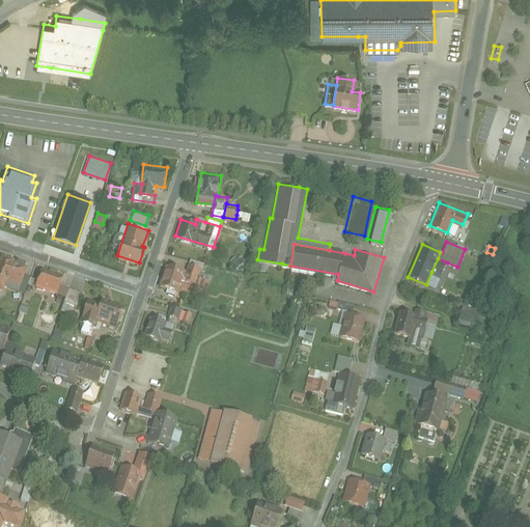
[(14,258),(1,254),(0,256),(0,286),(3,288),(7,277),(22,282),(27,267),(12,261),(14,258)]
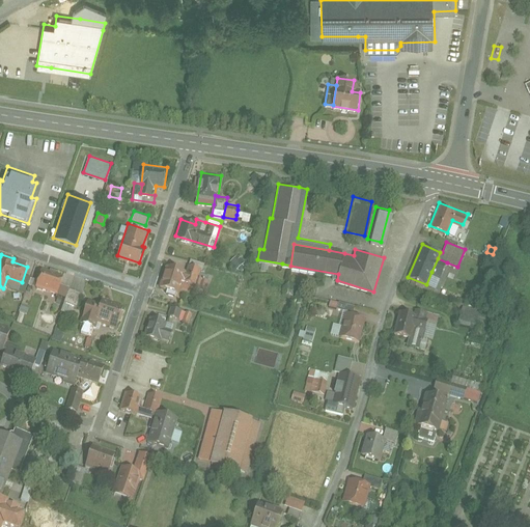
[(204,260),(190,256),(187,265),(193,267),(189,279),(197,282),(204,260)]
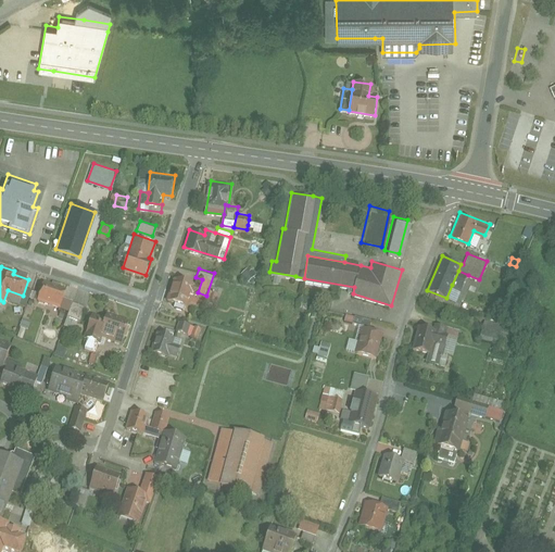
[(458,271),(452,285),(463,289),(468,275),(458,271)]
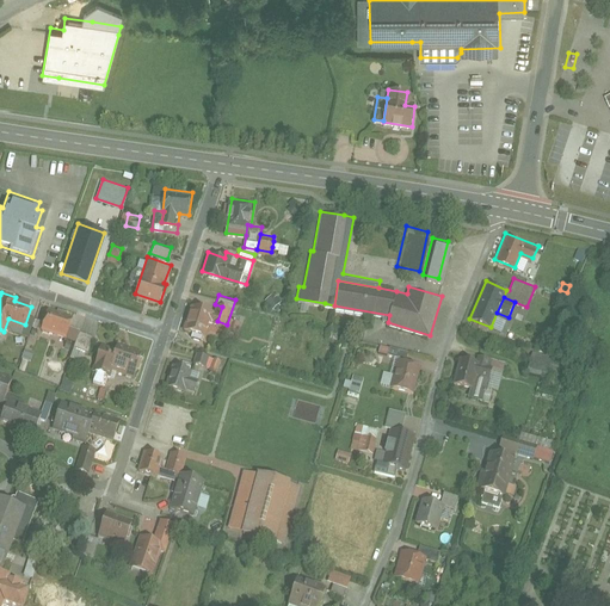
[(213,309),(191,302),(183,327),(193,329),(204,333),(213,309)]
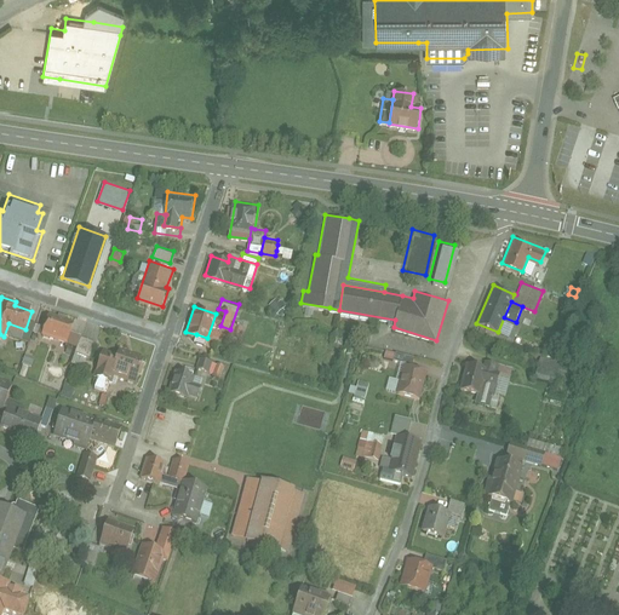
[(75,320),(49,310),(45,323),(41,331),(67,340),(75,320)]
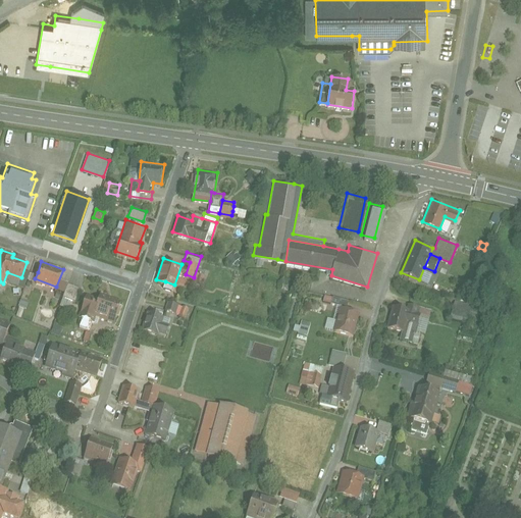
[(35,278),(38,272),(30,270),(28,276),(35,278)]
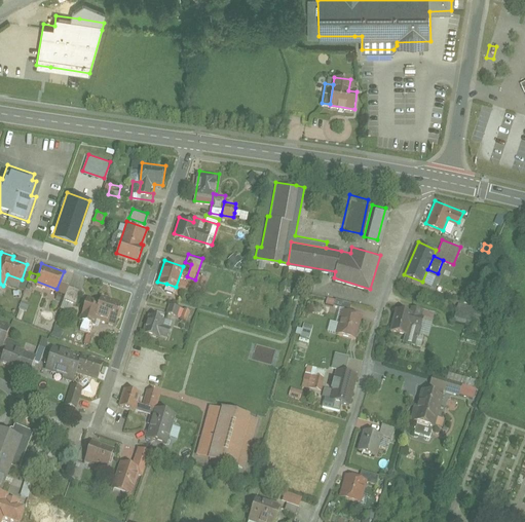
[(81,287),(69,283),(64,296),(73,299),(76,300),(81,287)]
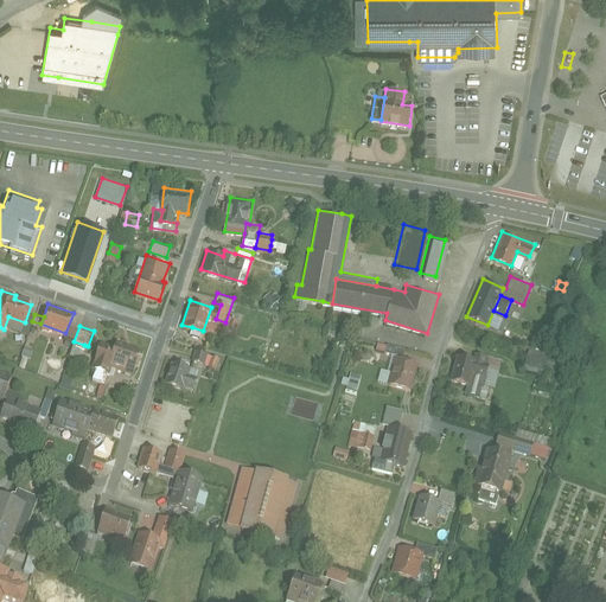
[(544,333),(534,330),(531,339),(541,343),(544,333)]
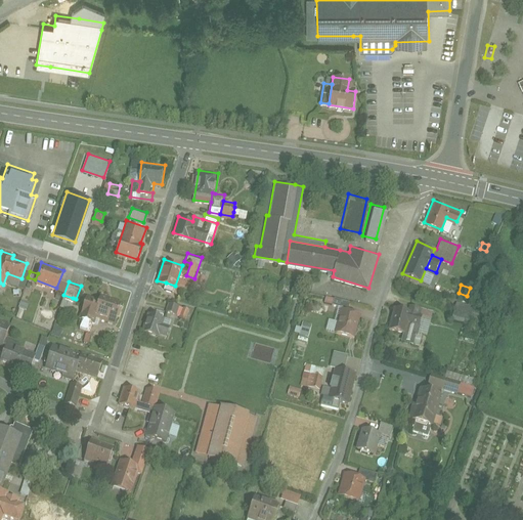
[(123,301),(100,293),(99,297),(88,294),(80,315),(83,316),(93,320),(95,315),(116,322),(123,301)]
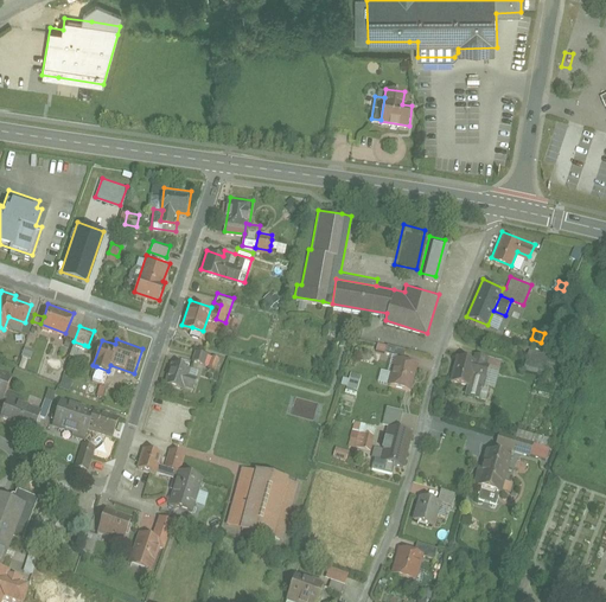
[(81,356),(84,345),(74,341),(70,351),(81,356)]
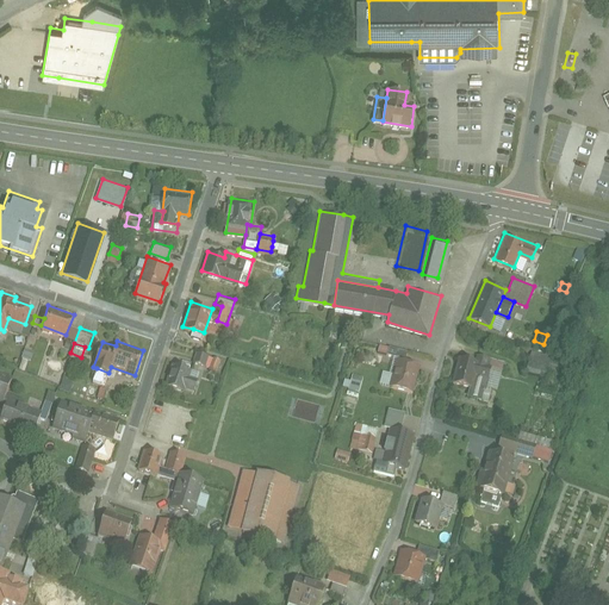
[(397,356),(405,359),(408,349),(389,344),(386,353),(386,354),(397,356)]
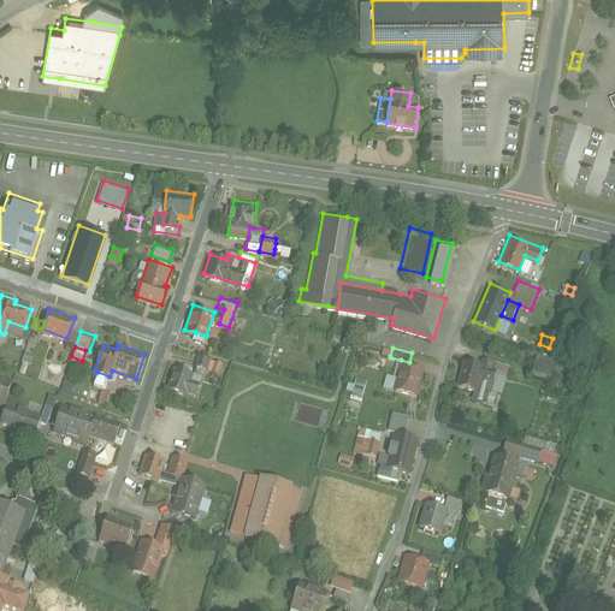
[(553,355),(539,351),(533,374),(553,379),(555,371),(563,373),(567,360),(553,355)]
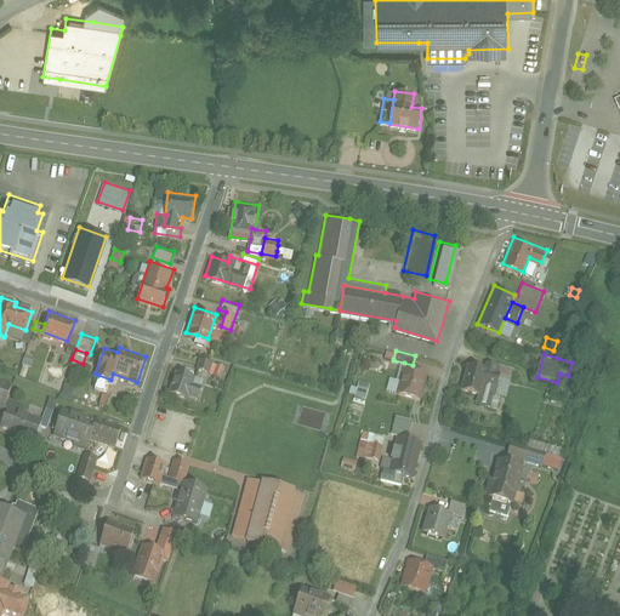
[(217,360),(199,355),(195,366),(215,371),(217,360)]
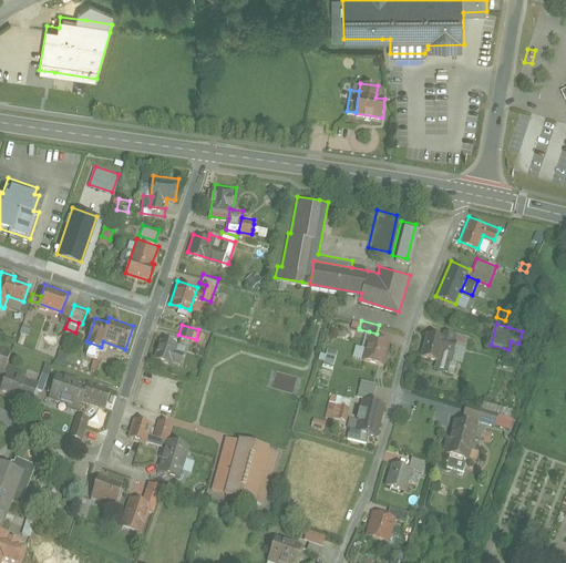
[(440,334),(428,330),(422,354),(436,357),(433,367),(445,369),(449,357),(454,330),(442,328),(440,334)]
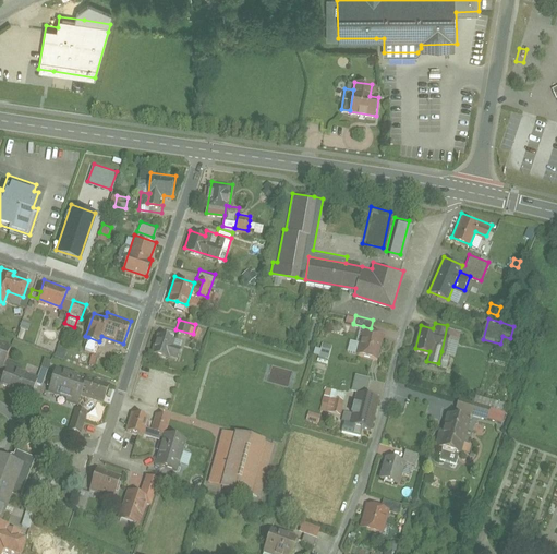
[(447,325),(442,351),(453,353),(459,328),(447,325)]
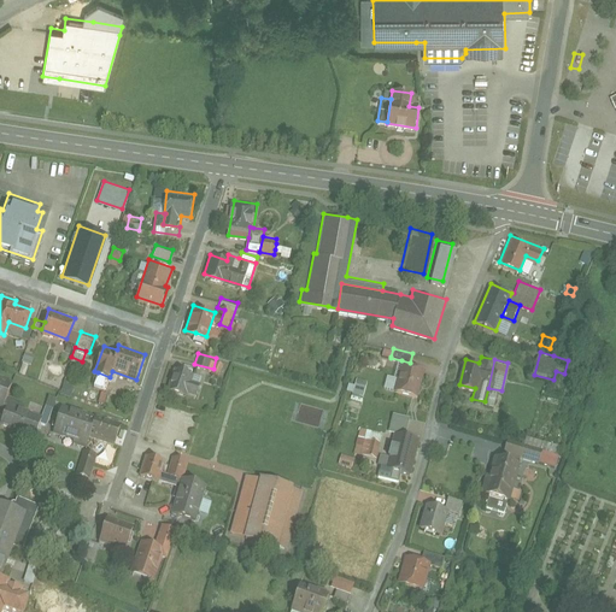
[(410,363),(402,360),(394,388),(417,393),(424,366),(410,363)]
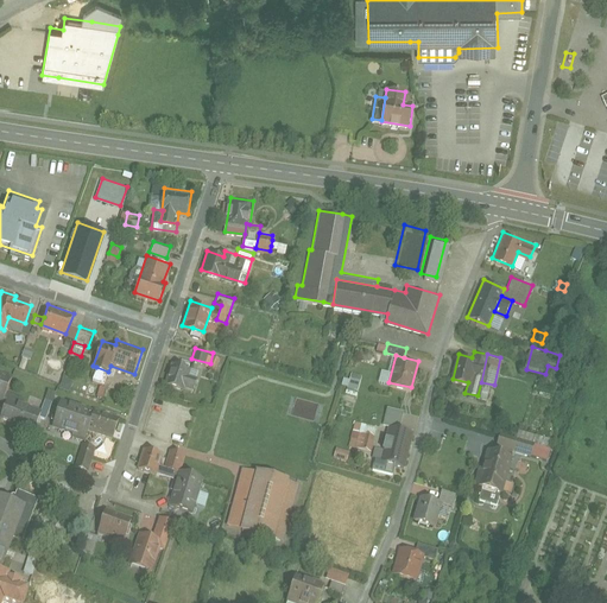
[(191,365),(171,359),(165,382),(184,388),(185,386),(194,388),(197,376),(189,374),(191,365)]
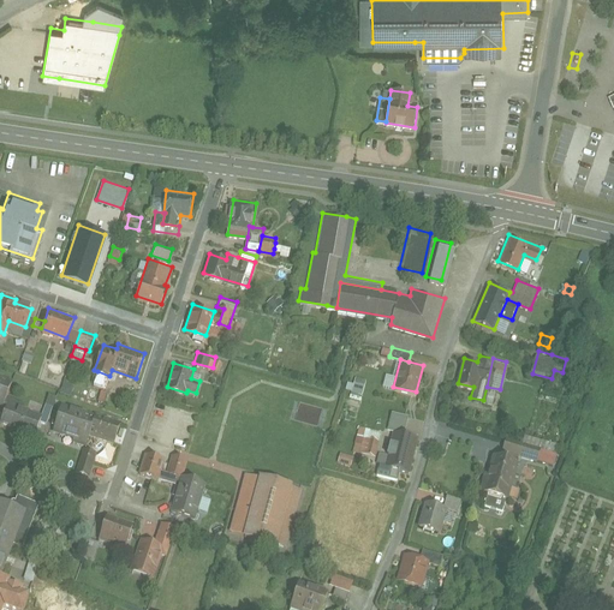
[(109,376),(97,371),(94,382),(106,387),(109,376)]
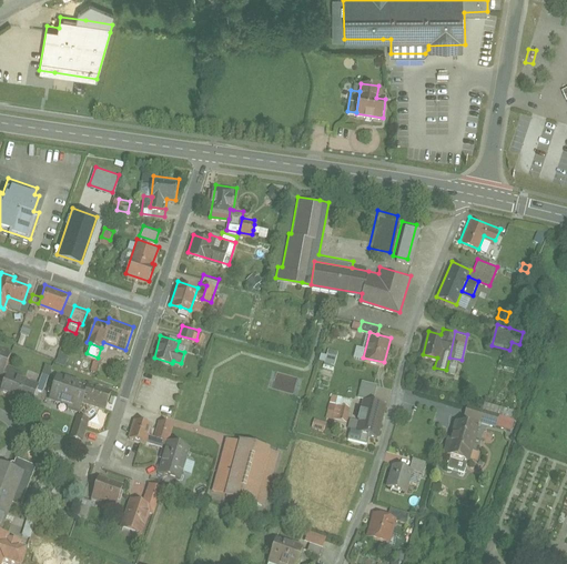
[(0,373),(3,374),(4,371),(11,350),(0,345),(0,373)]
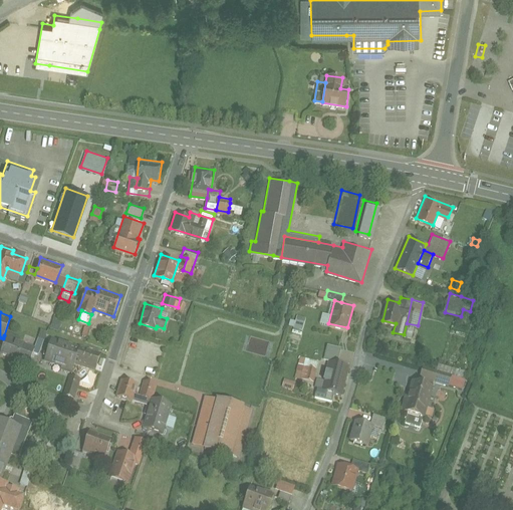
[(304,320),(295,317),(291,330),(301,333),(304,320)]
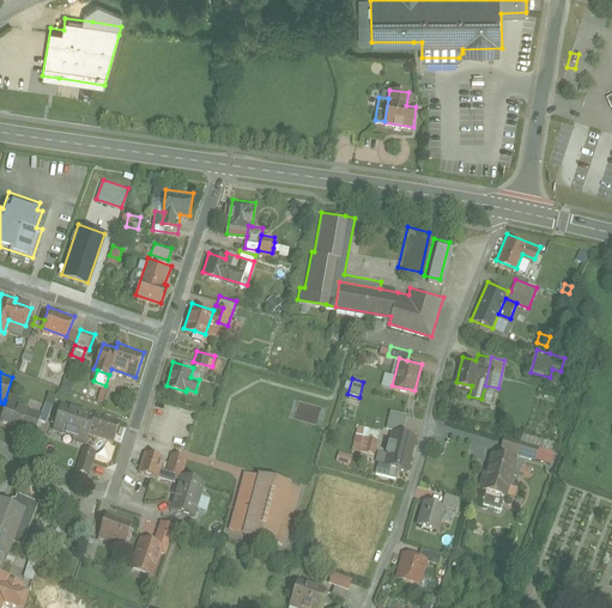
[(108,388),(100,385),(96,395),(104,399),(108,388)]
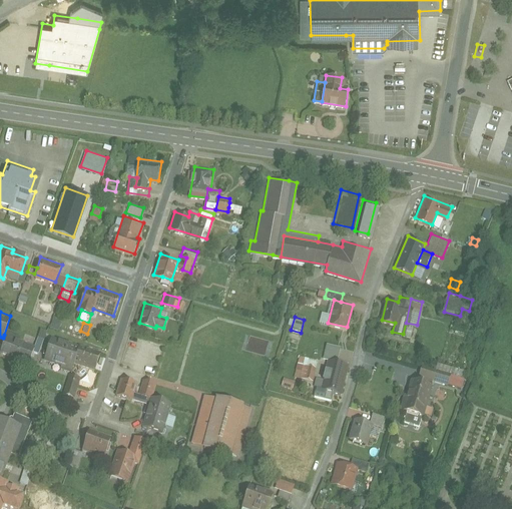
[(32,346),(35,347),(39,348),(47,329),(40,326),(32,346)]
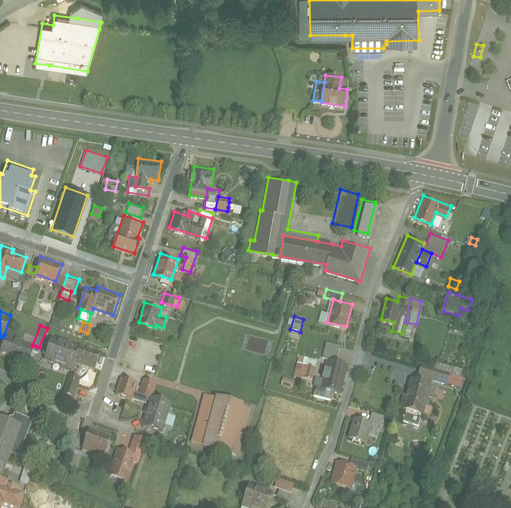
[(32,345),(4,334),(3,337),(0,344),(0,350),(7,353),(6,355),(28,364),(35,346),(32,345)]
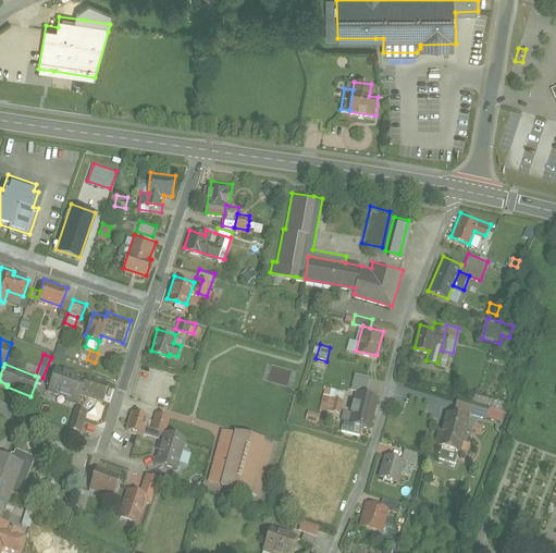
[(87,376),(56,366),(48,389),(78,398),(81,393),(87,376)]
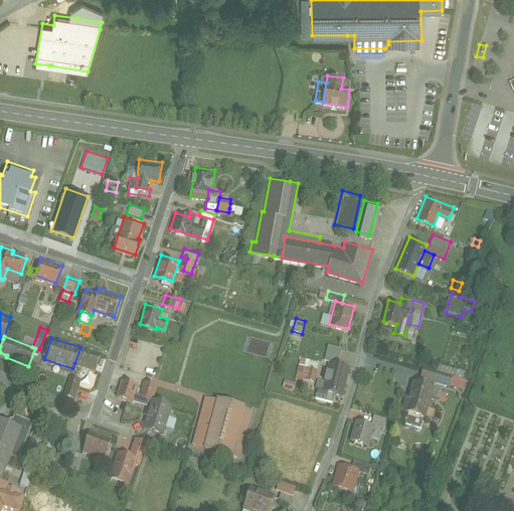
[(80,347),(74,363),(97,370),(103,351),(81,343),(80,347)]
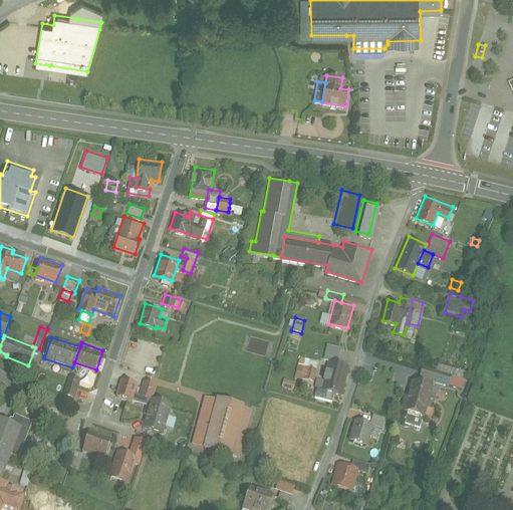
[(328,358),(338,361),(341,346),(327,342),(323,357),(328,358)]
